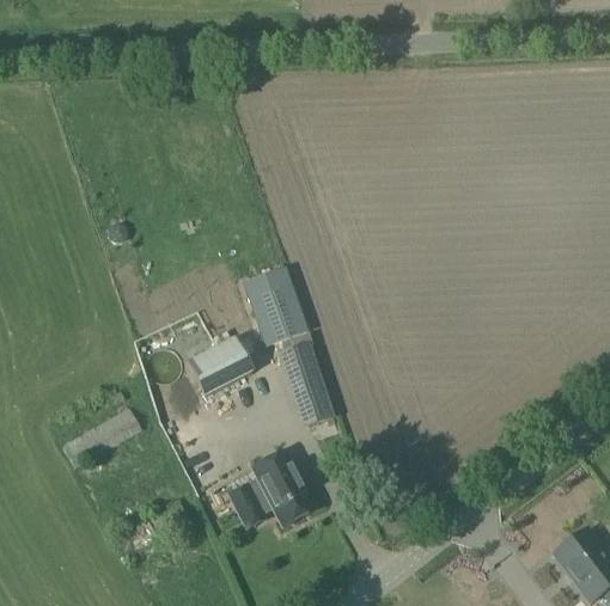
[(268,344),(311,329),(293,279),(250,294),(268,344)]
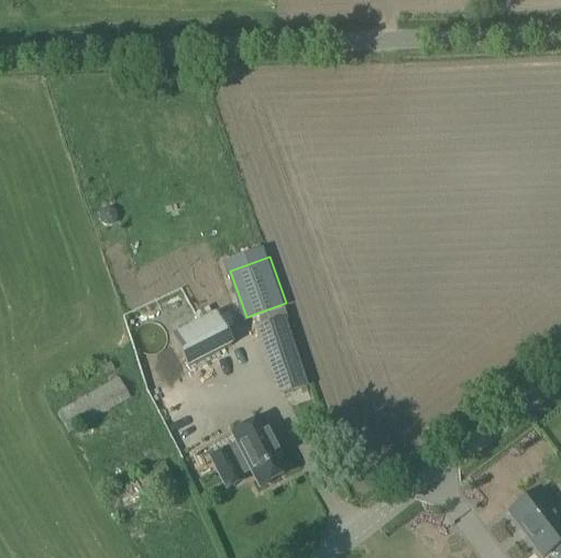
[(186,301),(136,326),(156,367),(173,359),(158,330),(169,325),(189,365),(234,343),(217,309),(215,310),(209,298),(197,304),(204,316),(185,326),(183,320),(194,315),(186,301)]
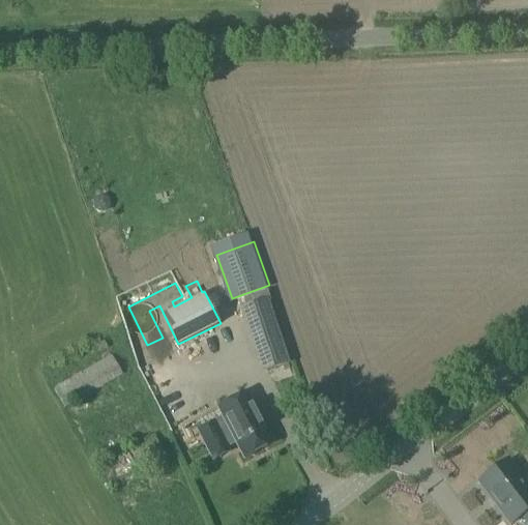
[(285,346),(263,353),(267,366),(289,358),(285,346)]
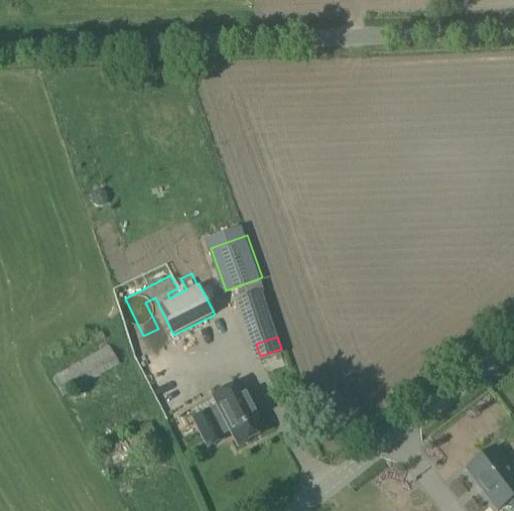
[(110,343),(54,375),(66,394),(122,362),(110,343)]
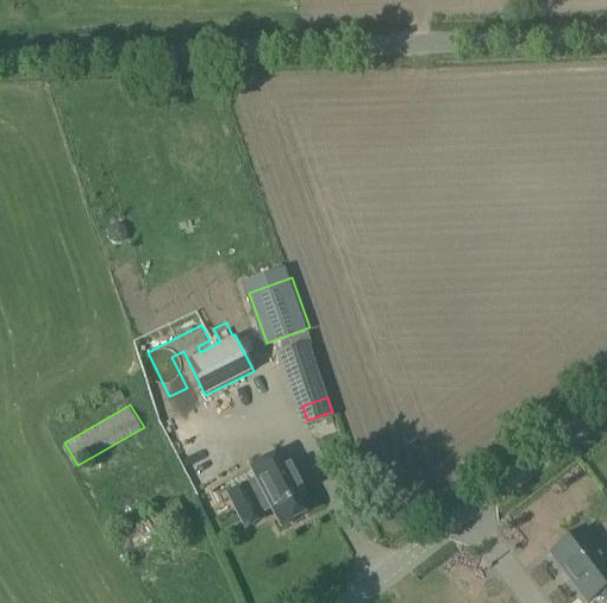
[(248,483),(229,494),(245,528),(266,517),(262,510),(270,506),(283,528),(319,509),(287,447),(250,466),(257,478),(248,483)]
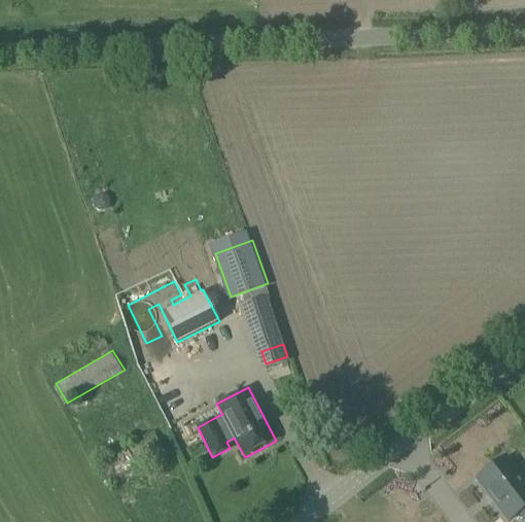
[(524,479),(508,455),(479,477),(510,518),(521,511),(524,516),(524,479)]
